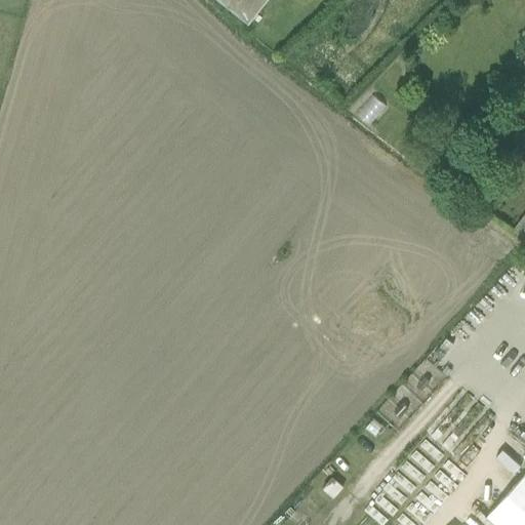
[(217,0),(248,24),(267,0),(217,0)]
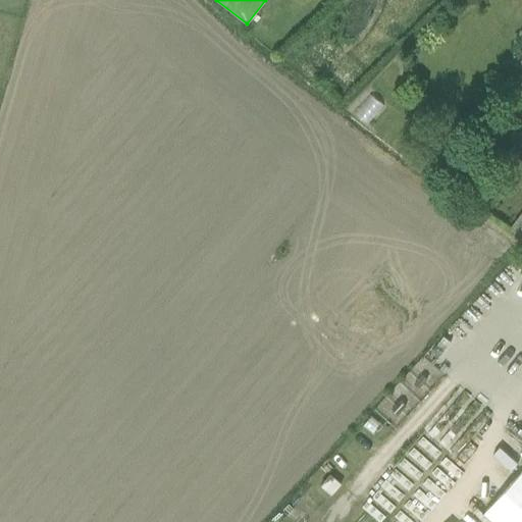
[(521,210),(509,226),(521,237),(521,210)]
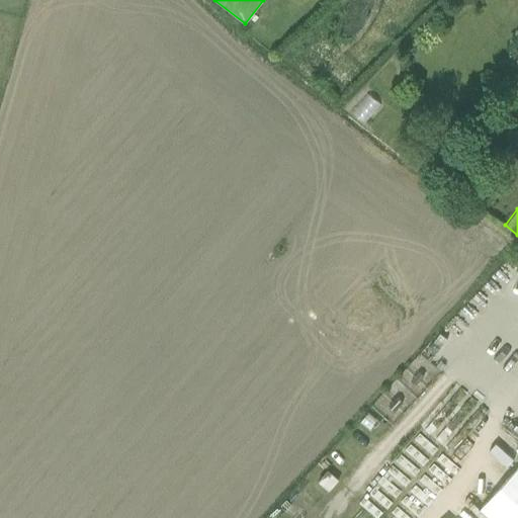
[(386,424),(398,414),(389,405),(378,416),(386,424)]
